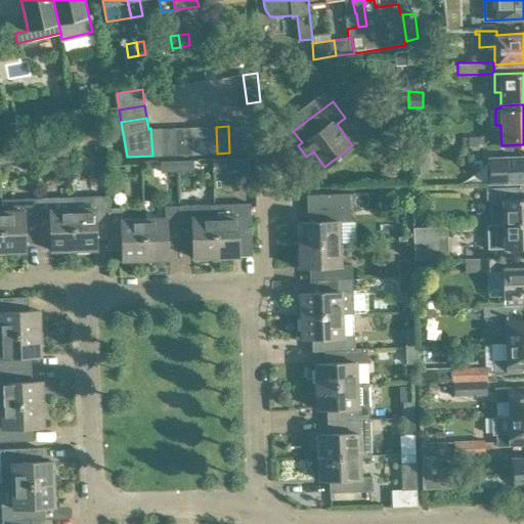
[(242,153),(241,126),(228,126),(229,153),(242,153)]
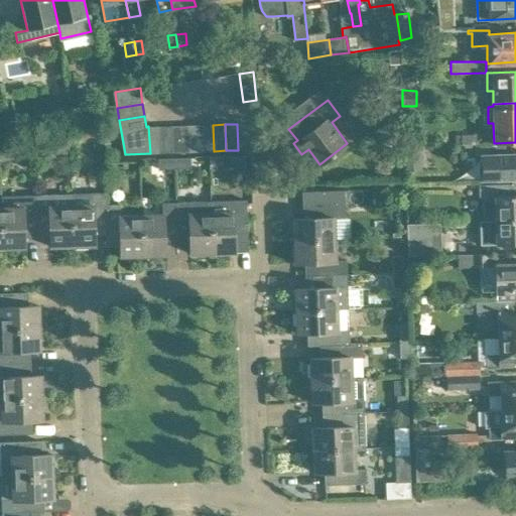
[(188,151),(187,125),(174,126),(175,152),(188,151)]
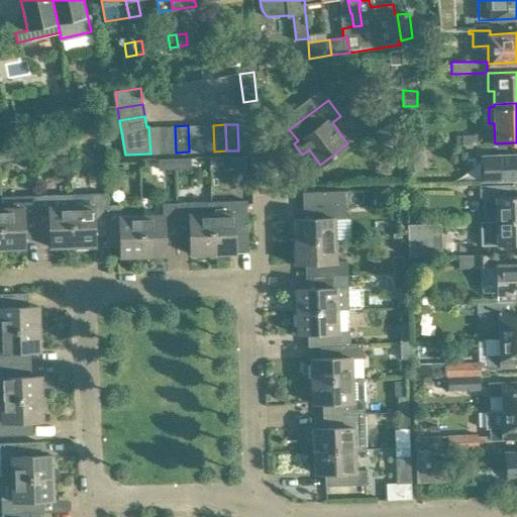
[(201,151),(201,125),(188,125),(189,151),(201,151)]
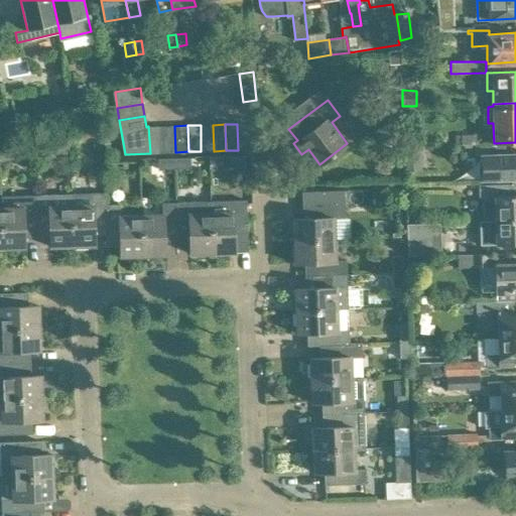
[(214,151),(213,125),(201,125),(201,151),(214,151)]
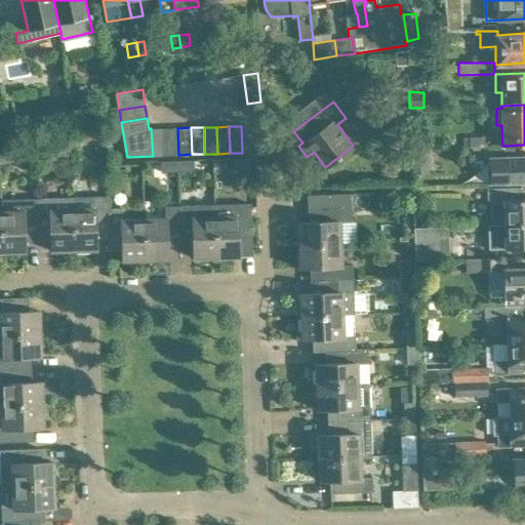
[(165,155),(164,128),(151,128),(153,156),(165,155)]
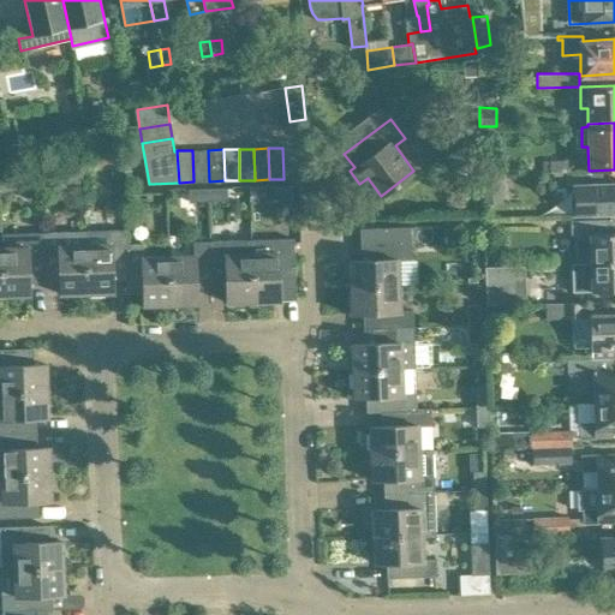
[(209,181),(208,150),(192,150),(193,181),(209,181)]
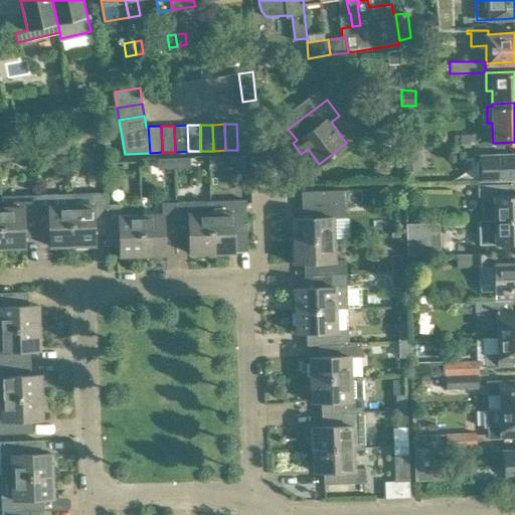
[(478,134),(462,134),(462,144),(478,144),(478,134)]
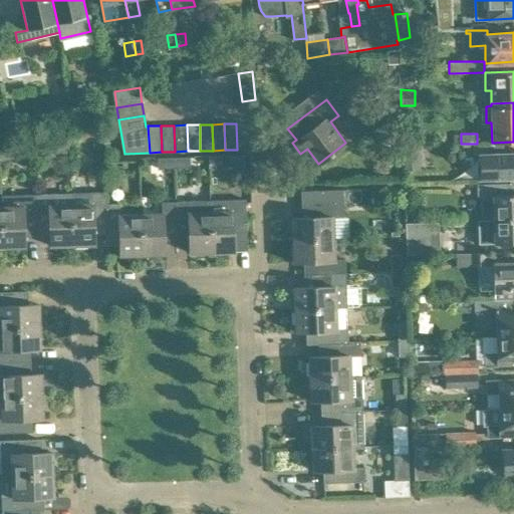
[(50,151),(48,141),(32,144),(34,154),(50,151)]
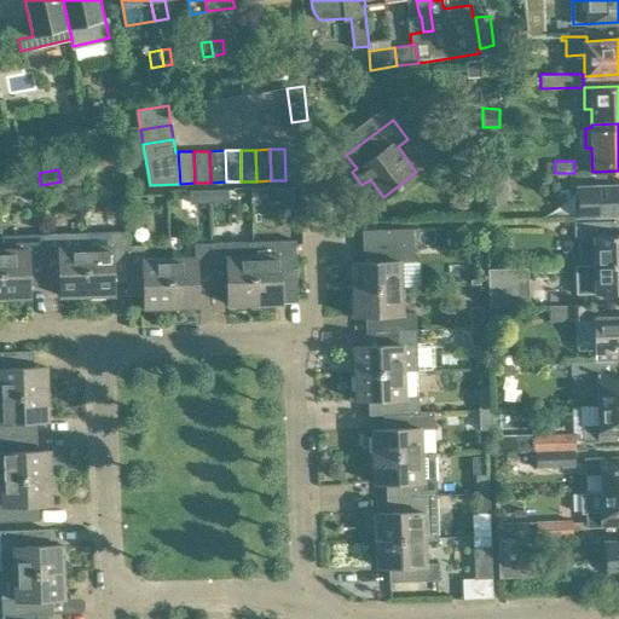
[(0,194),(41,185),(39,173),(0,180),(0,194)]
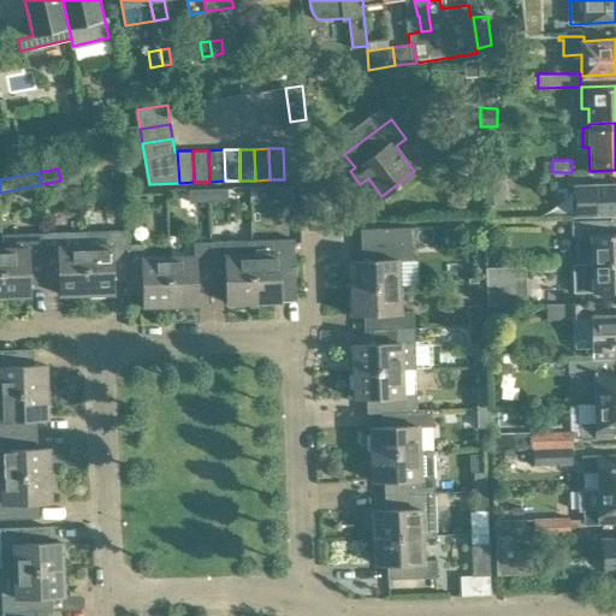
[(528,189),(528,173),(493,175),(493,190),(528,189)]
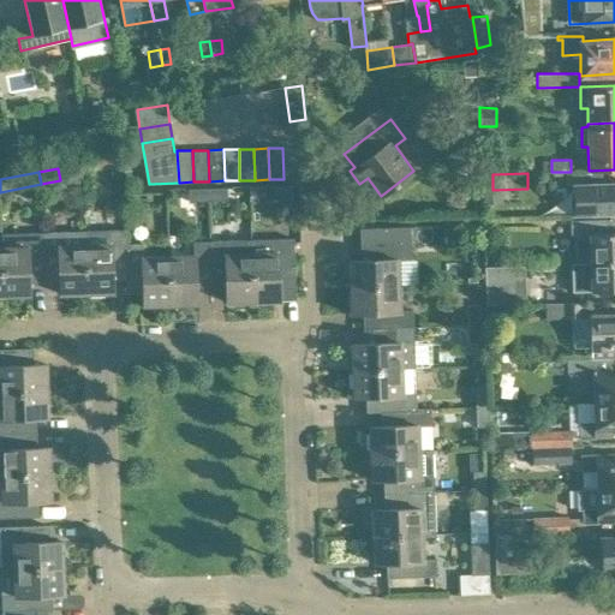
[(614,183),(573,184),(574,216),(591,215),(614,214),(614,183)]
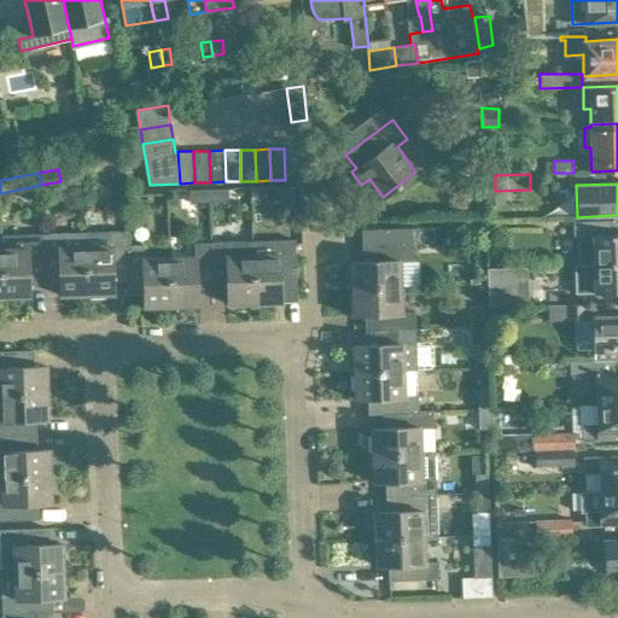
[(295,199),(295,186),(274,187),(275,199),(295,199)]
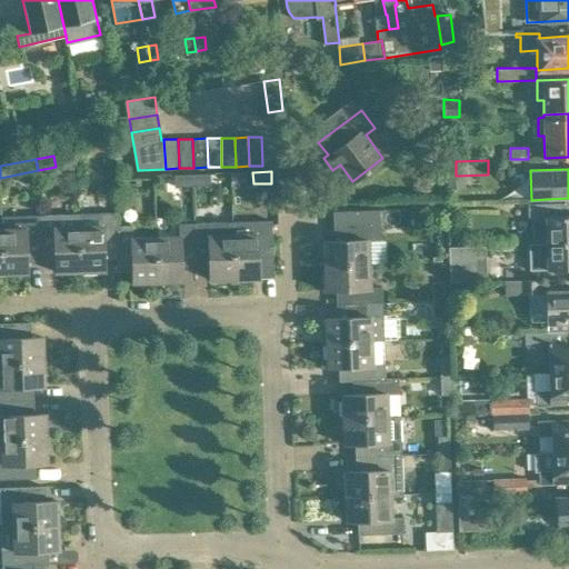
[(211,185),(211,173),(193,175),(193,186),(211,185)]
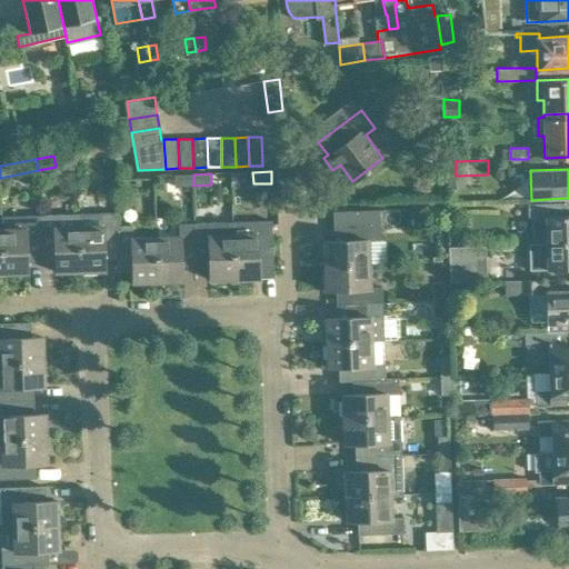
[(193,186),(193,175),(176,175),(176,186),(193,186)]
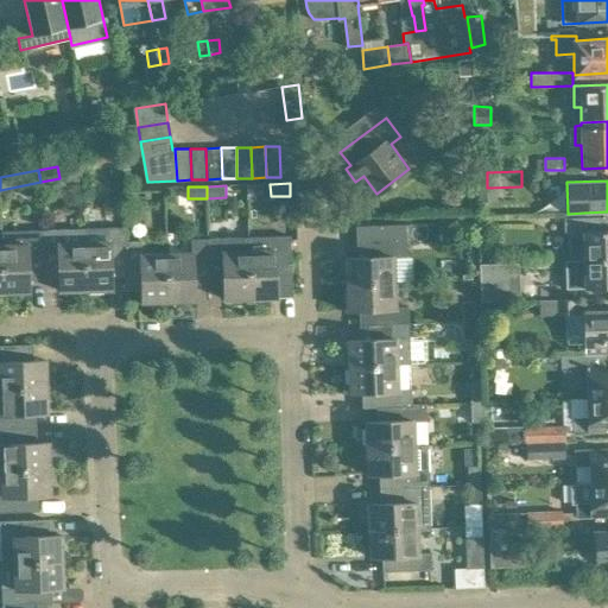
[(607,259),(607,229),(600,230),(600,216),(564,217),(565,233),(570,233),(570,260),(607,259)]
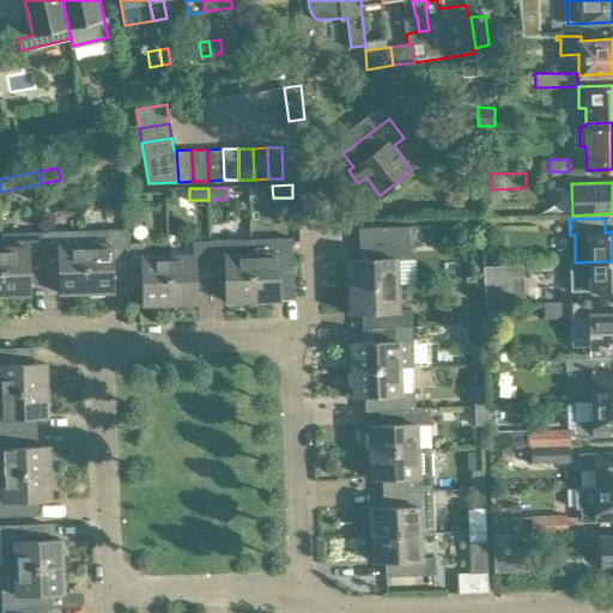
[(411,259),(410,226),(359,229),(360,260),(349,260),(349,286),(400,284),(399,259),(411,259)]
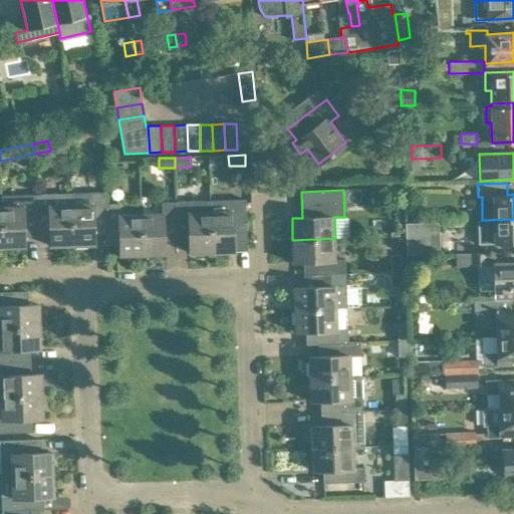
[(106,203),(107,203),(106,192),(70,193),(72,245),(94,244),(94,235),(106,234),(107,234),(106,203)]
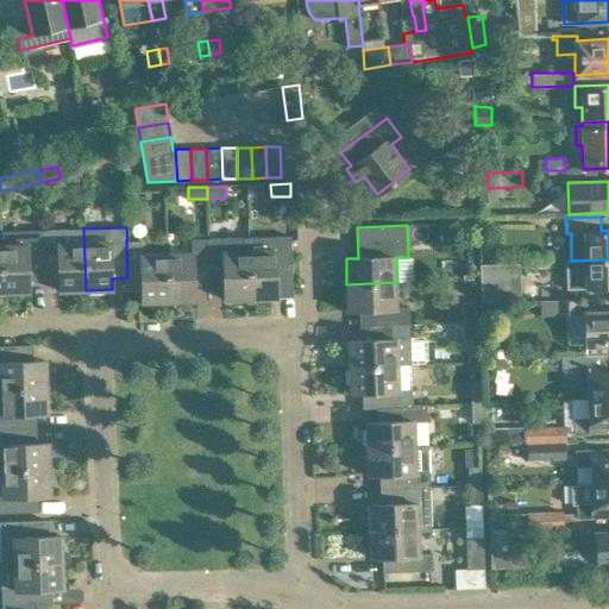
[(86,290),(83,228),(43,230),(44,280),(58,280),(60,292),(86,290)]
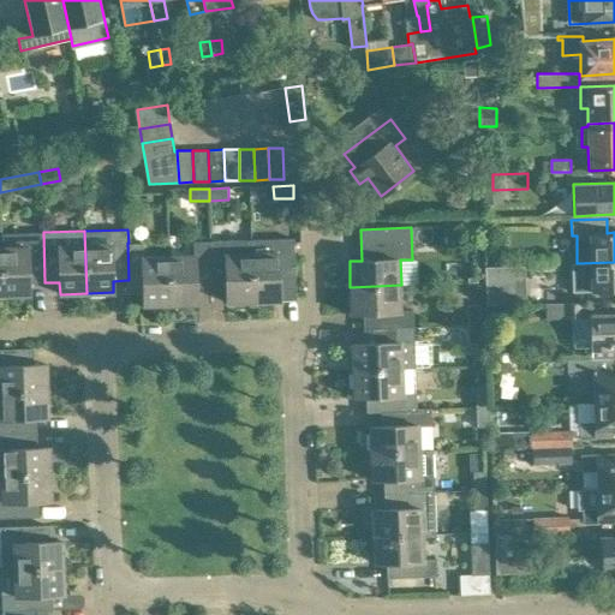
[(45,282),(43,232),(3,233),(3,245),(1,245),(4,297),(30,296),(30,284),(45,282)]
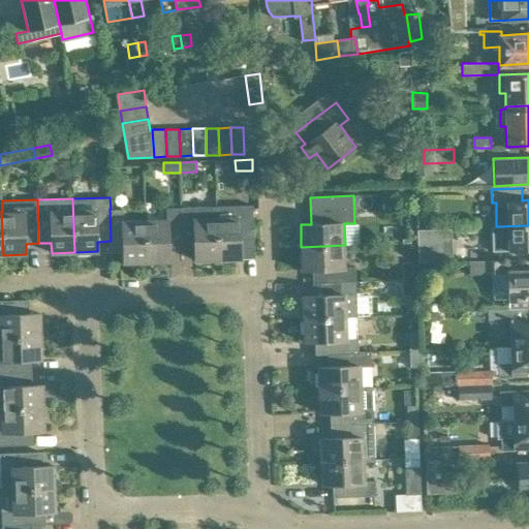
[(254,258),(252,205),(216,206),(218,260),(254,258)]
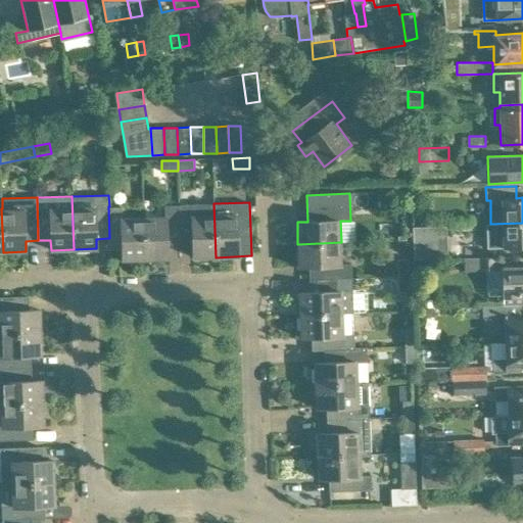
[(216,257),(214,203),(179,204),(180,248),(192,247),(192,257),(216,257)]
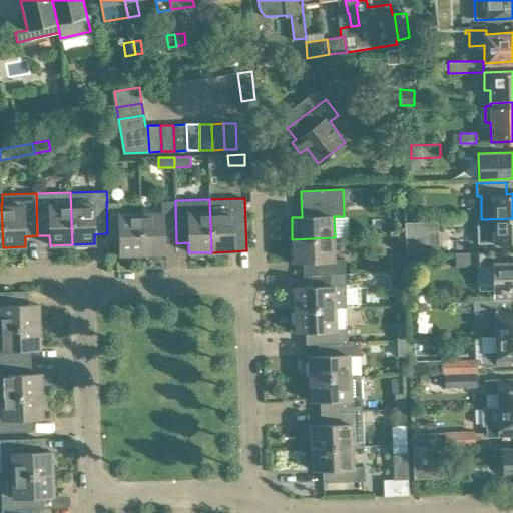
[(176,243),(175,200),(161,201),(161,211),(140,211),(142,254),(164,253),(163,243),(176,243)]
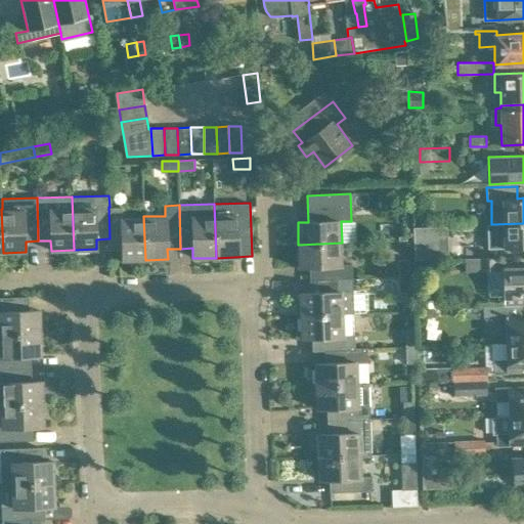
[(145,260),(143,216),(123,217),(123,207),(110,207),(108,207),(110,238),(108,238),(108,251),(122,250),(122,260),(145,260)]
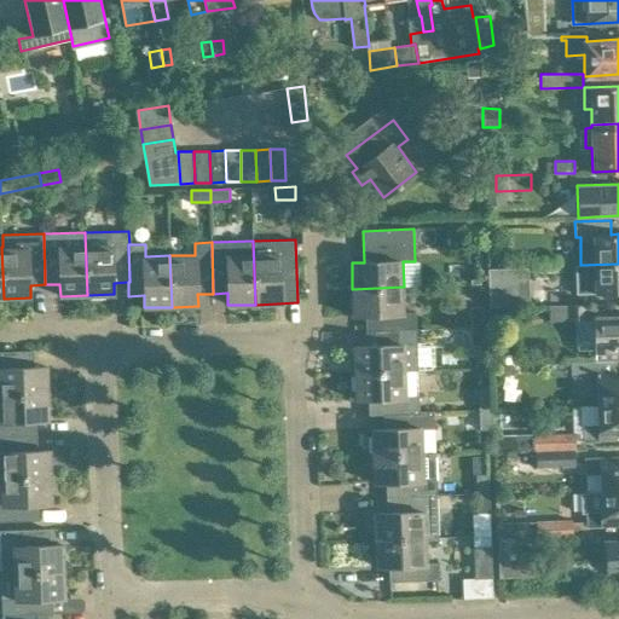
[(618,264),(580,265),(576,265),(577,294),(618,291),(618,264)]
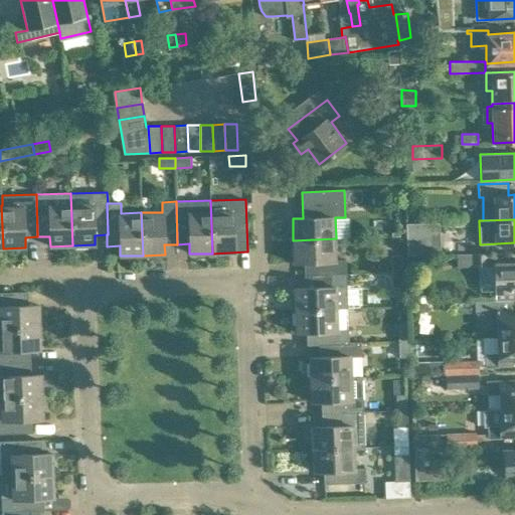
[(440,222),(406,223),(408,254),(442,253),(440,222)]
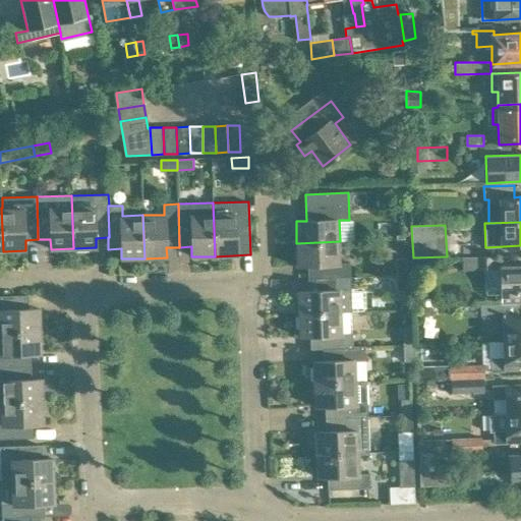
[(341,263),(340,241),(296,243),(297,266),(307,266),(308,278),(351,277),(350,263),(341,263)]
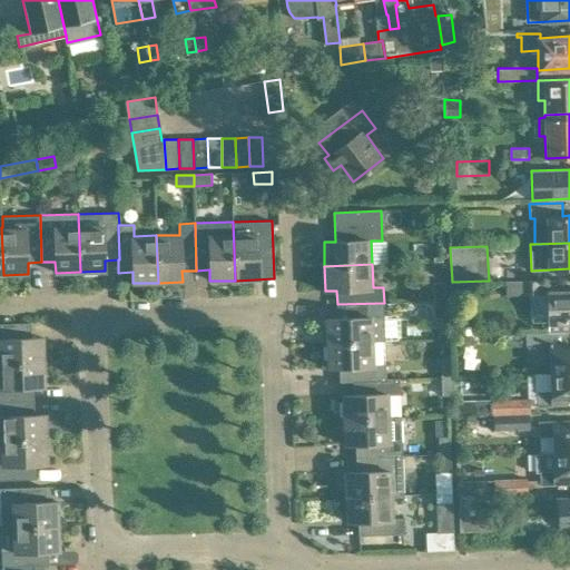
[(540,294),(540,279),(507,282),(507,294),(540,294)]
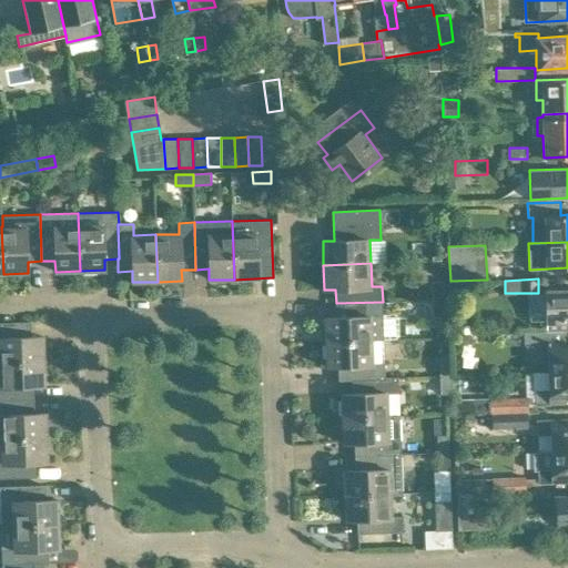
[(444,300),(444,281),(432,282),(433,300),(444,300)]
